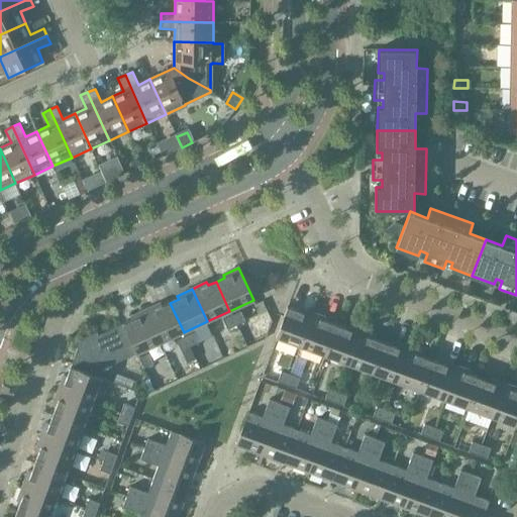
[(161,303),(145,310),(161,342),(184,332),(170,303),(162,306),(161,303)]
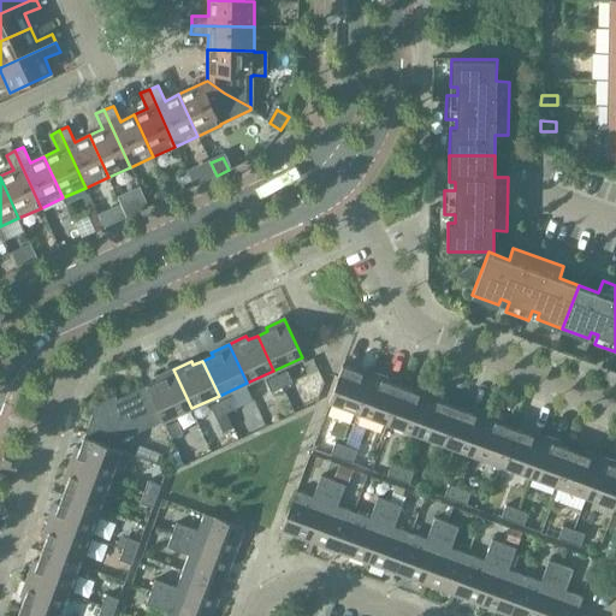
[(329,402),(359,413),(373,373),(355,366),(354,369),(342,366),(329,402)]
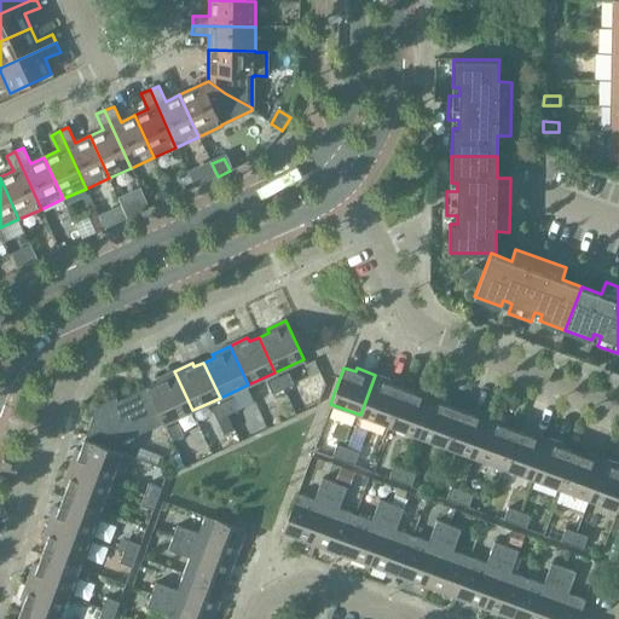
[(149,388),(165,422),(192,410),(174,371),(156,380),(158,383),(149,388)]
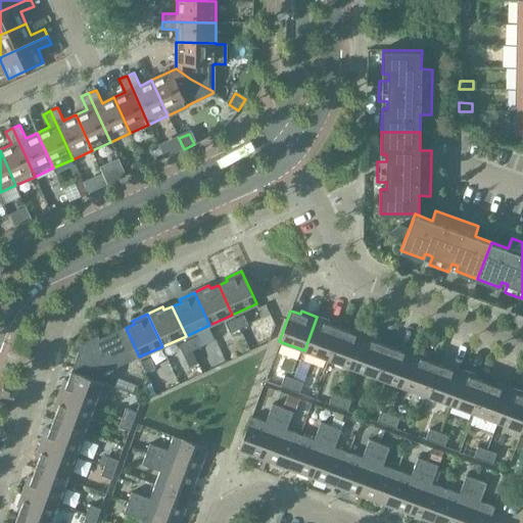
[(235,319),(239,330),(248,325),(243,315),(235,319)]
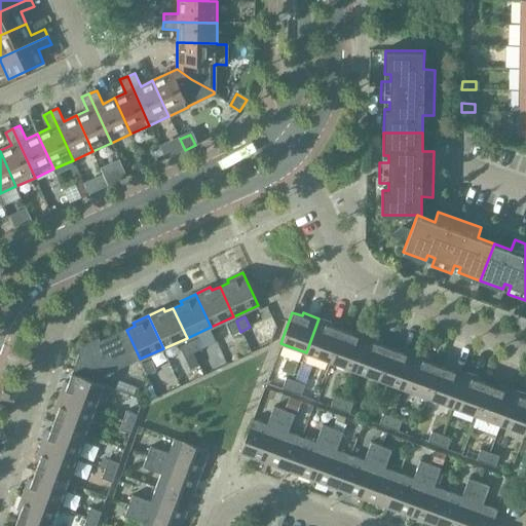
[(306,352),(331,362),(341,331),(333,328),(334,324),(318,318),(306,352)]
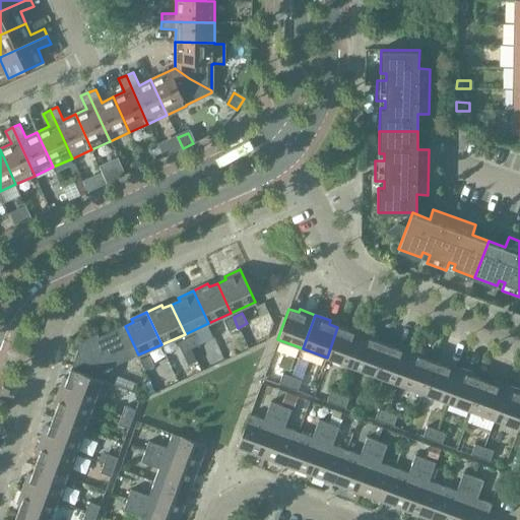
[(238,328),(234,317),(224,321),(229,332),(238,328)]
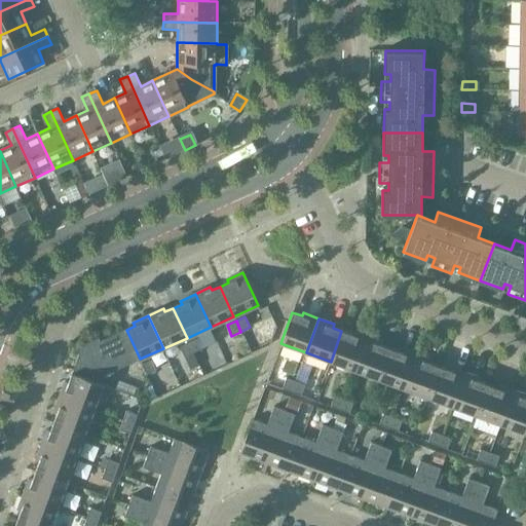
[(79,353),(71,376),(100,383),(102,377),(140,359),(126,330),(95,344),(92,341),(77,348),(79,353)]
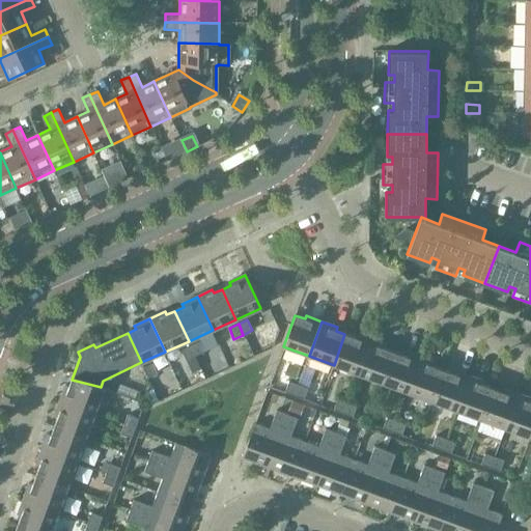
[(354,337),(344,334),(334,365),(358,374),(370,339),(355,334),(354,337)]
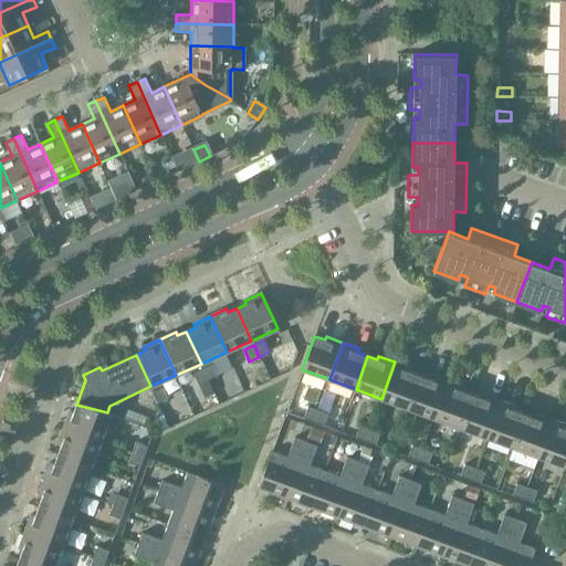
[(381,399),(408,408),(420,375),(410,371),(412,368),(395,362),(381,399)]
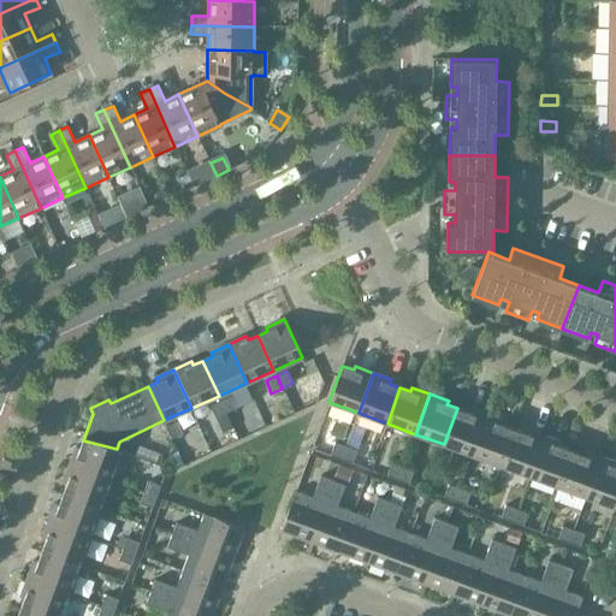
[(232,396),(221,401),(226,414),(237,409),(232,396)]
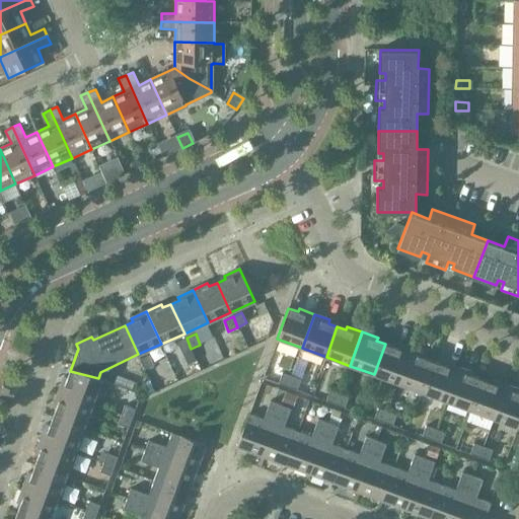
[(191,349),(187,338),(177,343),(182,353),(191,349)]
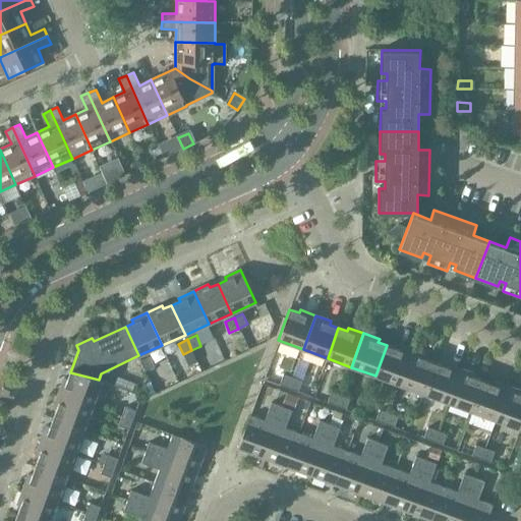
[(375,375),(399,385),(412,351),(396,345),(395,348),(387,345),(375,375)]
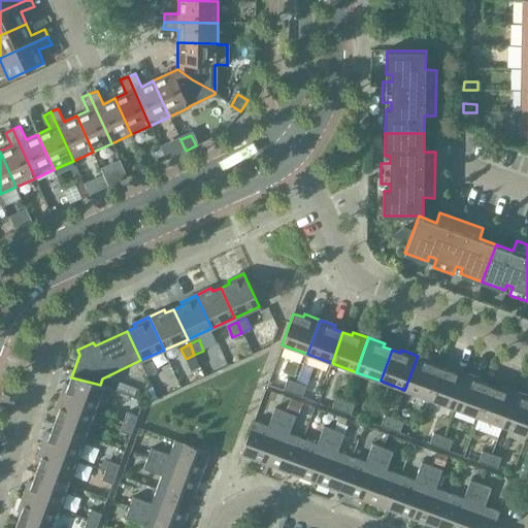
[(404,390),(429,399),(440,368),(432,365),(433,361),(418,356),(404,390)]
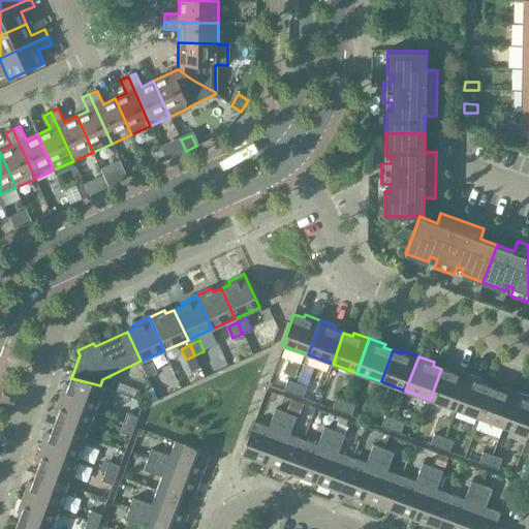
[(157,373),(152,362),(143,367),(148,377),(157,373)]
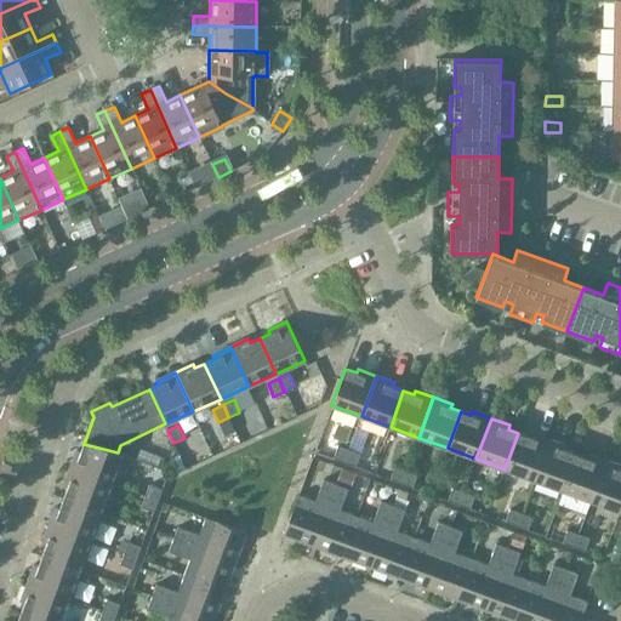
[(505,469),(534,480),(548,439),(530,433),(529,437),(518,433),(505,469)]
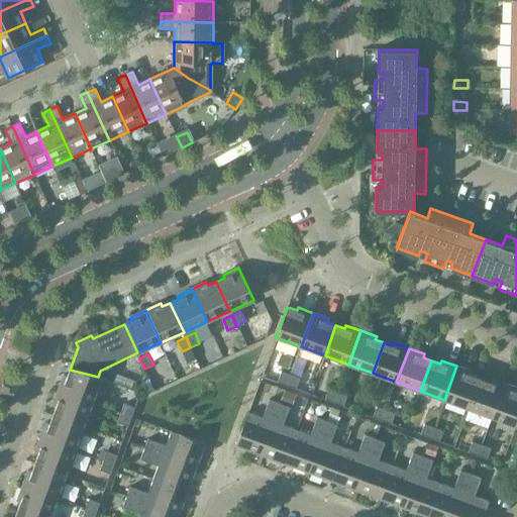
[(473,372),(456,366),(444,400),(469,408),(480,378),(471,375),(473,372)]
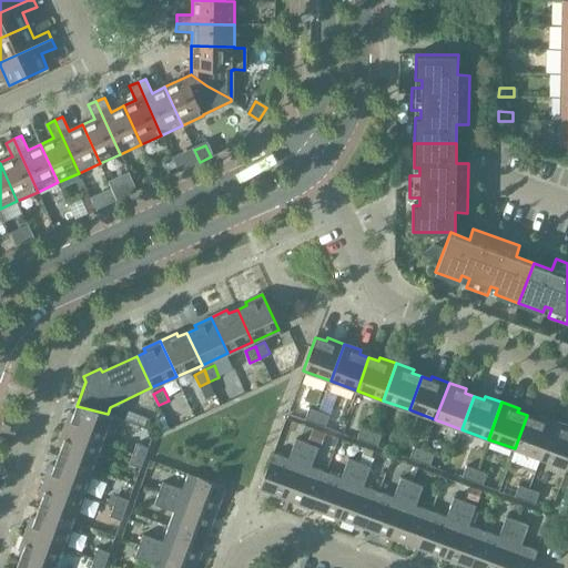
[(108,414),(77,406),(74,413),(70,412),(64,428),(101,443),(111,415),(108,414)]
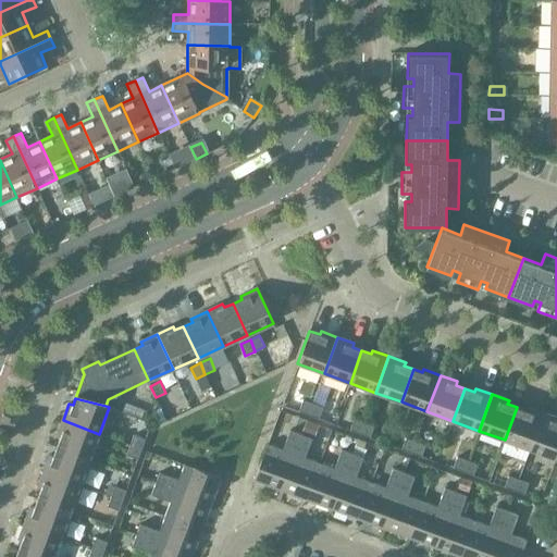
[(299,411),(309,416),(313,404),(304,400),(299,411)]
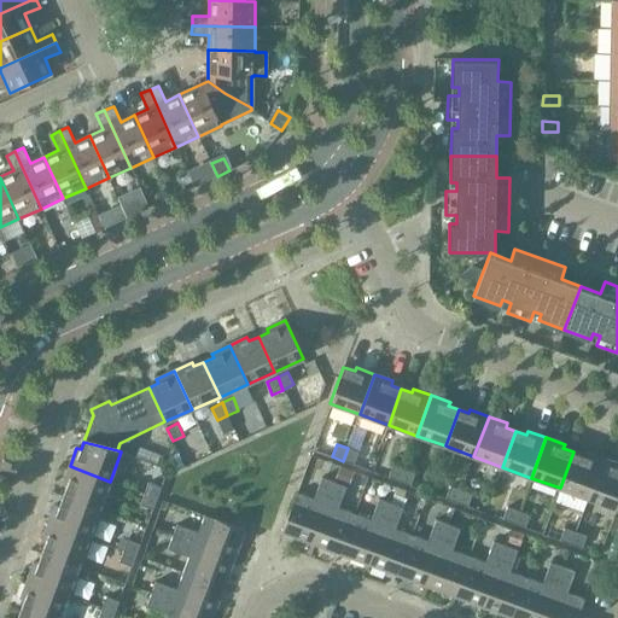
[(348,448),(343,461),(354,465),(359,453),(348,448)]
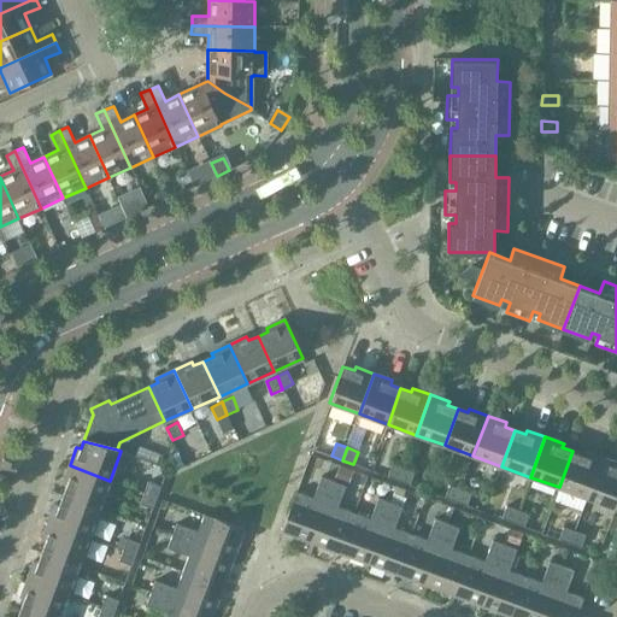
[(559,487),(587,498),(603,458),(583,451),(582,454),(573,451),(559,487)]
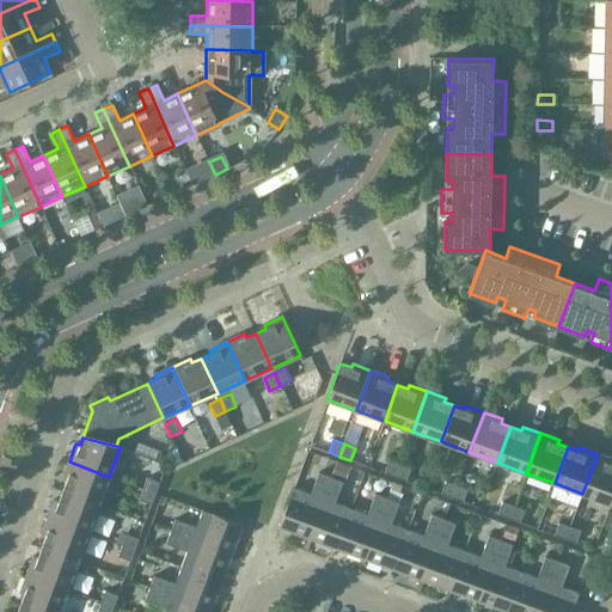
[(611,459),(598,454),(582,494),(611,505),(611,503),(611,459)]
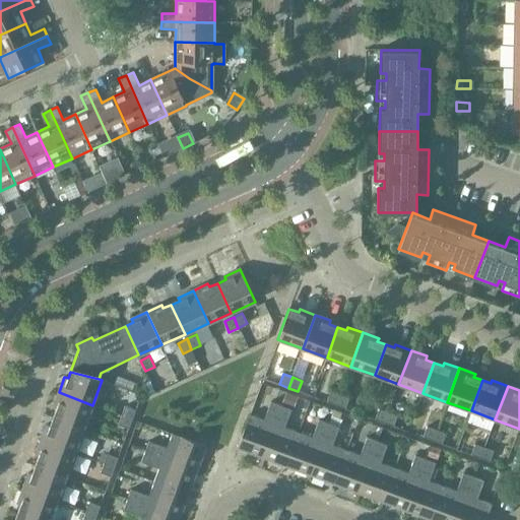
[(327,402),(336,405),(340,395),(331,391),(327,402)]
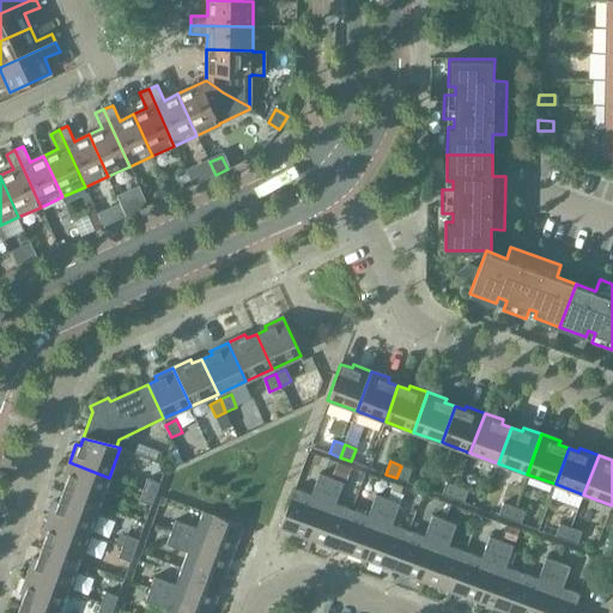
[(98,505),(109,478),(70,462),(62,481),(66,483),(62,492),(98,505)]
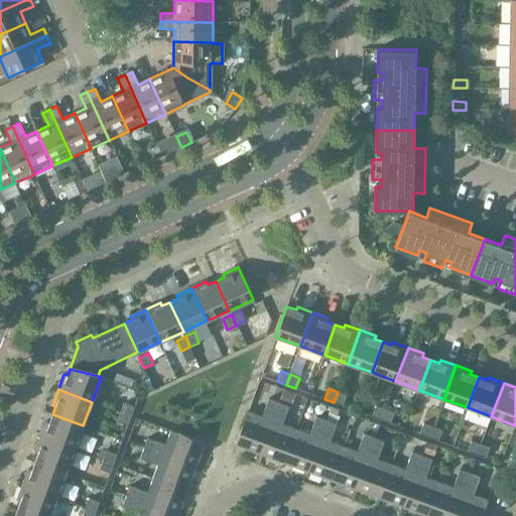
[(284,390),(280,401),(291,405),(295,394),(284,390)]
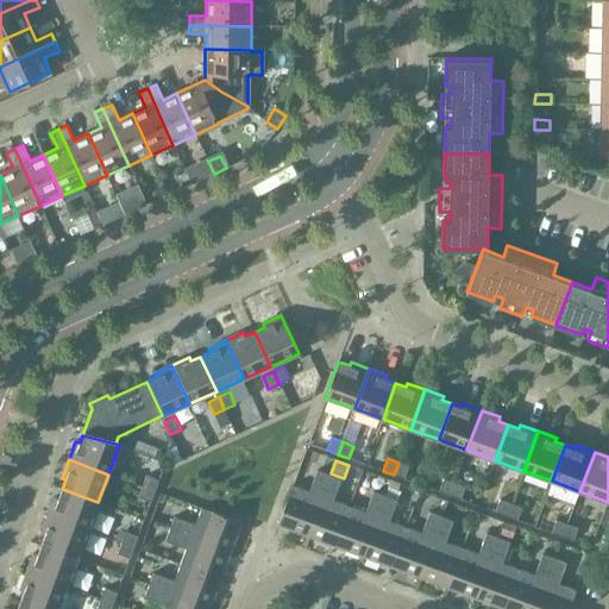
[(399,463),(394,475),(405,479),(409,466),(399,463)]
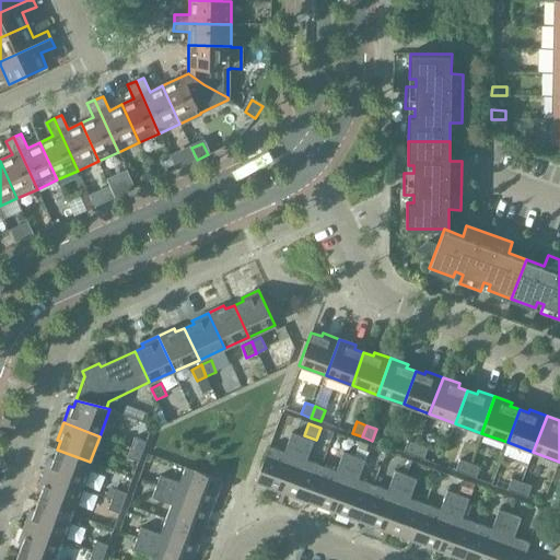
[(256,482),(282,492),(303,438),(292,433),(284,452),(269,446),(256,482)]
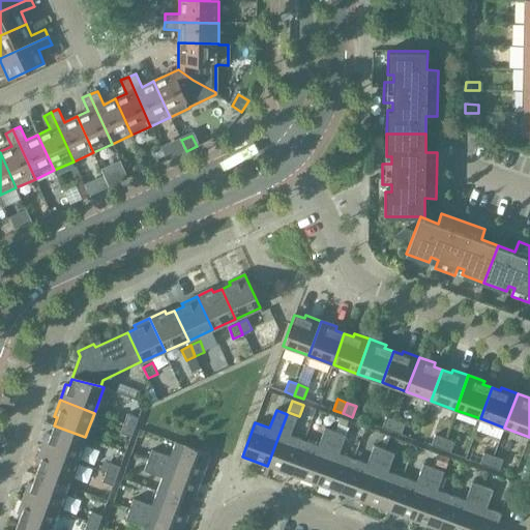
[(127,414),(124,423),(135,428),(139,418),(127,414)]
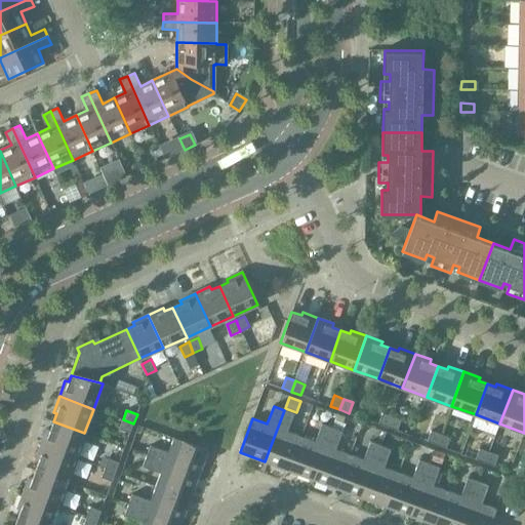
[(265,461),(289,471),(301,437),(287,432),(294,413),(284,410),(265,461)]
